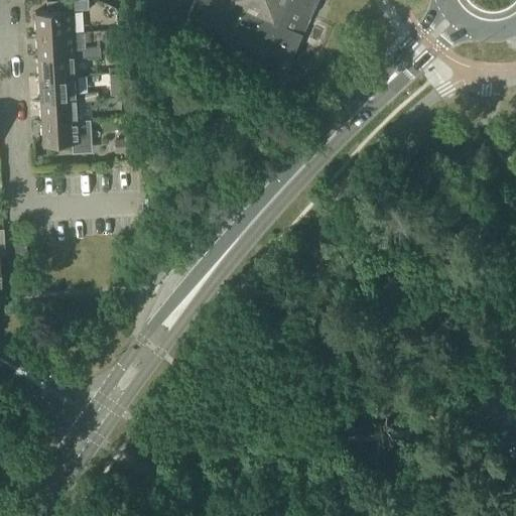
[(36,35),(74,33),(72,10),(88,9),(87,0),(68,0),(46,1),(46,11),(34,12),(36,35)]
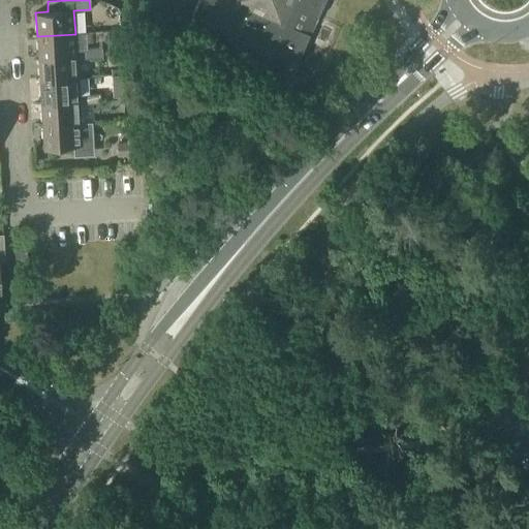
[(199,0),(191,19),(296,66),(325,0),(199,0)]
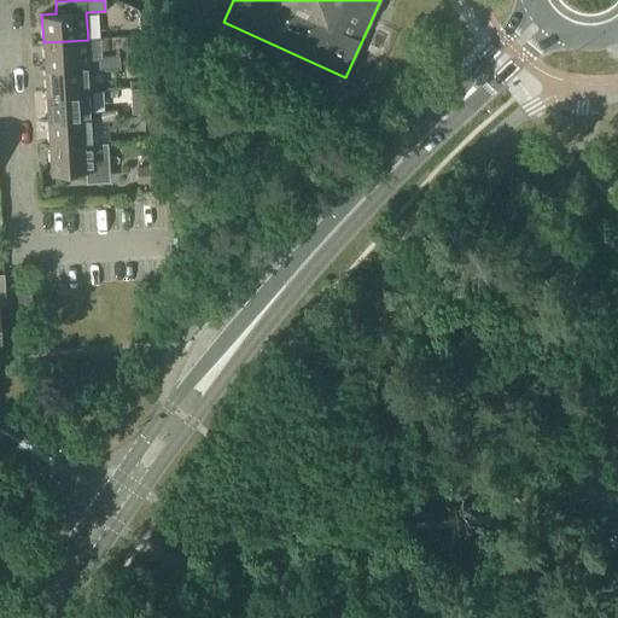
[(89,65),(89,59),(88,40),(44,42),(45,68),(89,65)]
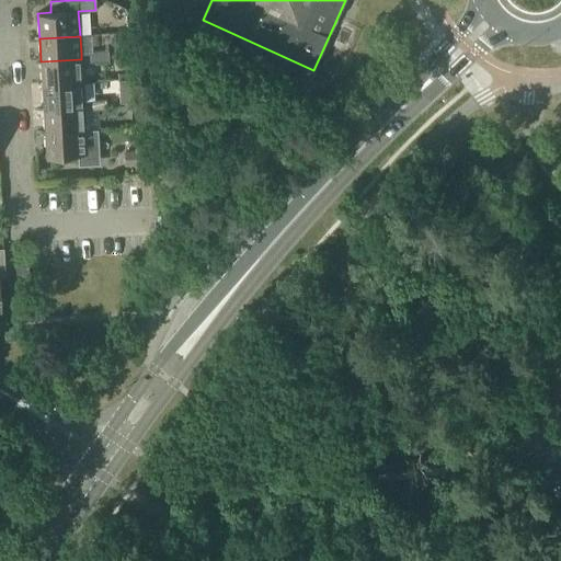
[(94,52),(94,54),(95,63),(109,61),(109,52),(94,52)]
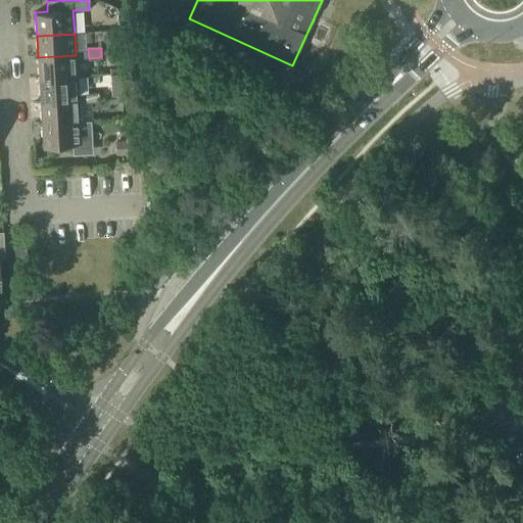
[(76,58),(89,58),(88,50),(76,50),(76,55),(76,58)]
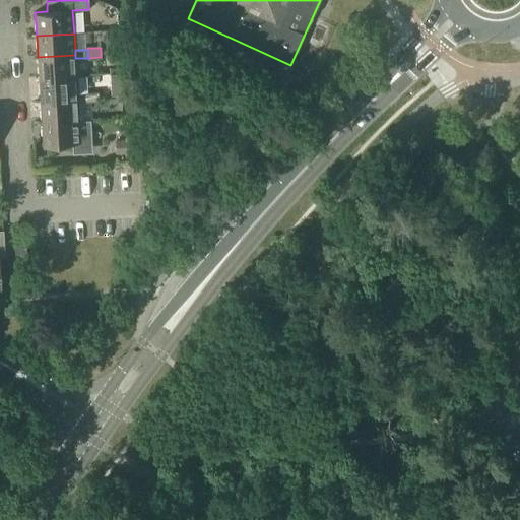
[(75,58),(75,55),(38,57),(39,78),(76,76),(75,58)]
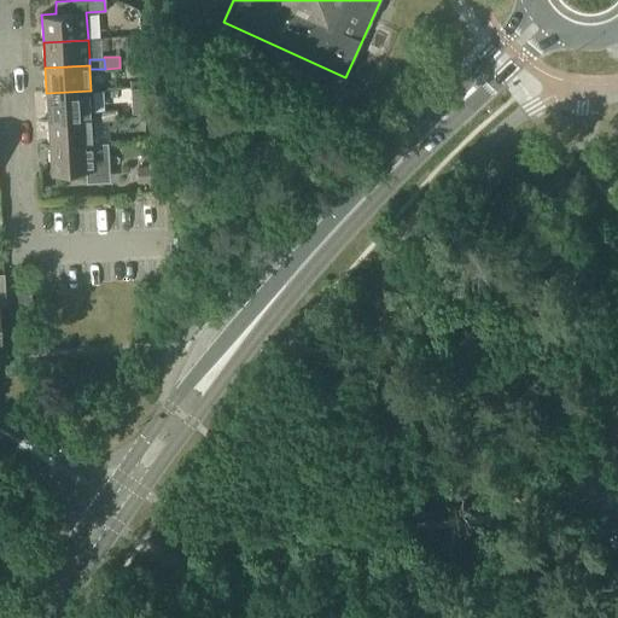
[(92,118),(92,111),(91,91),(46,93),(47,121),(92,118)]
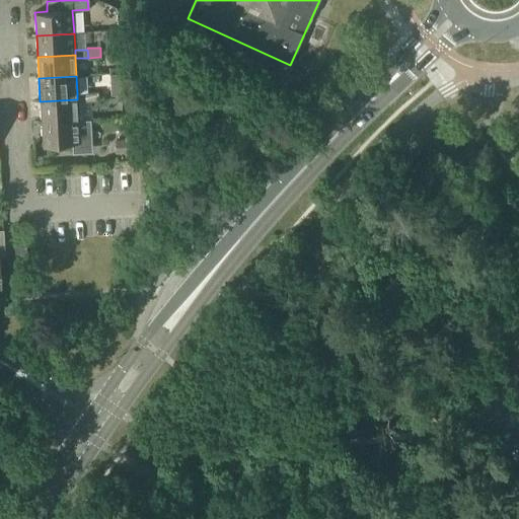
[(123,83),(112,84),(113,95),(124,95),(123,83)]
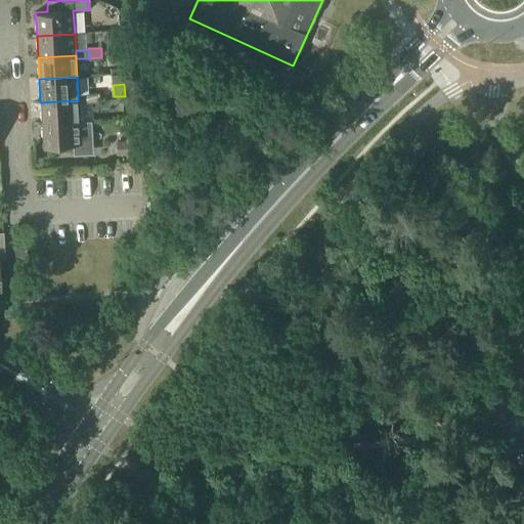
[(88,94),(89,102),(99,101),(98,93),(88,94)]
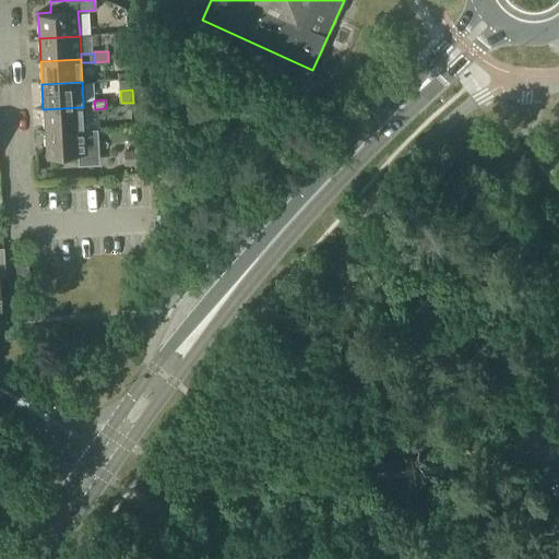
[(84,109),(95,109),(94,100),(83,100),(83,107),(84,109)]
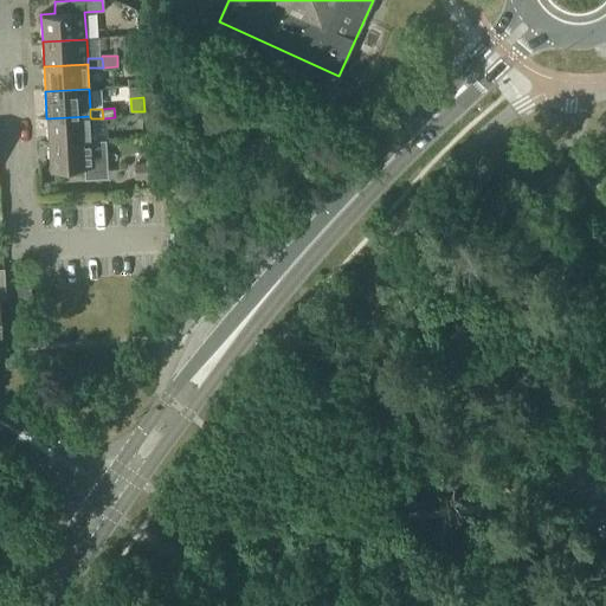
[(136,136),(154,135),(153,111),(135,113),(136,136)]
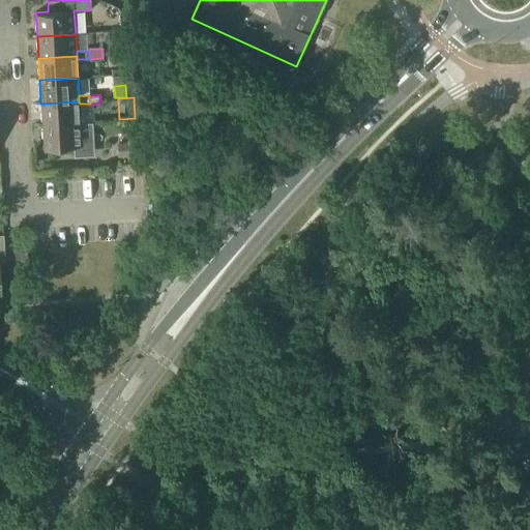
[(81,123),(80,104),(79,101),(40,104),(42,125),(81,123)]
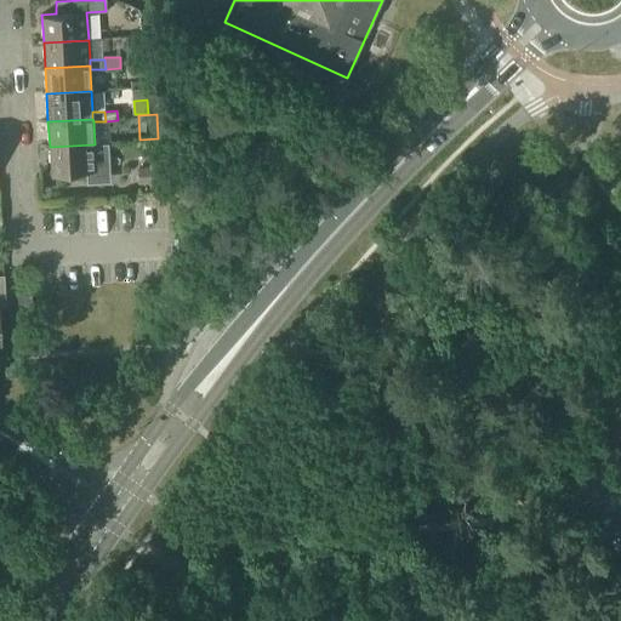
[(95,144),(50,147),(51,174),(87,172),(87,180),(91,183),(102,182),(108,175),(107,152),(100,144),(95,146),(95,144)]
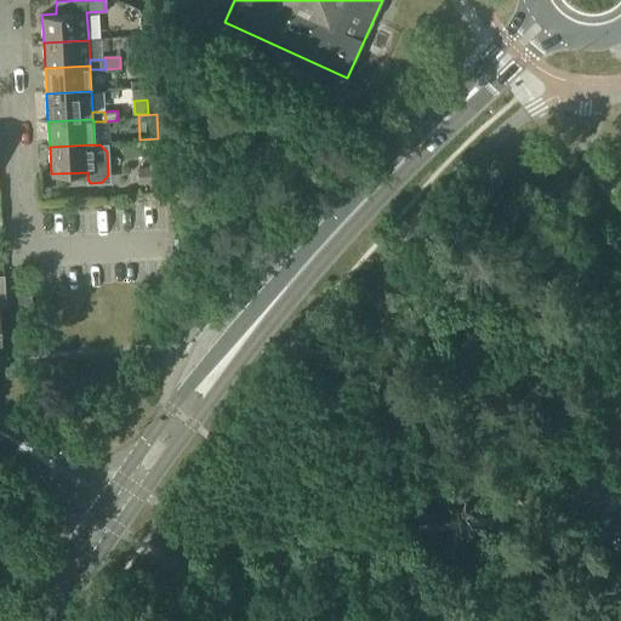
[(137,167),(138,182),(154,181),(154,166),(137,167)]
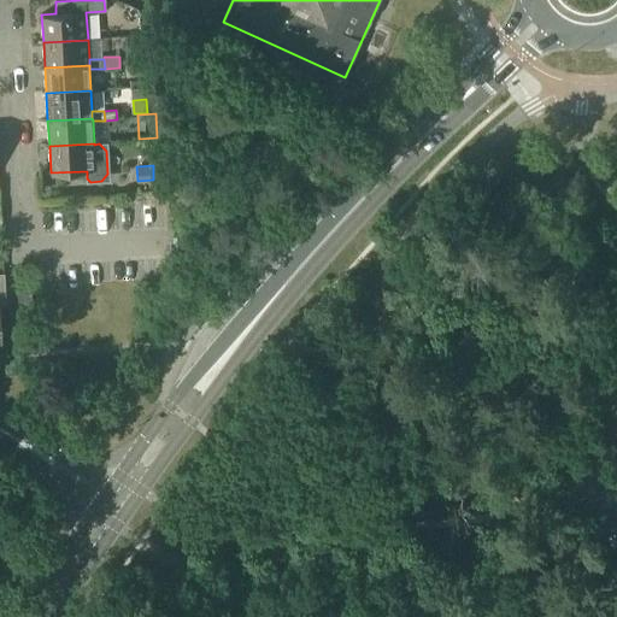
[(17,309),(31,307),(31,294),(17,294),(17,309)]
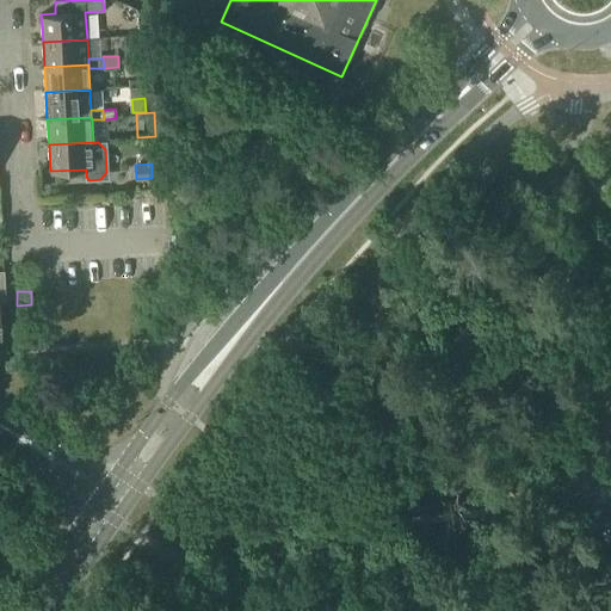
All buildings are outlined.
